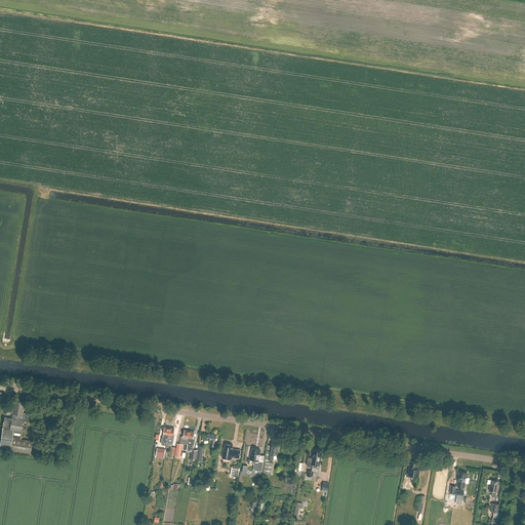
[(31,413),(23,412),(25,401),(14,400),(12,412),(13,412),(16,413),(15,418),(13,418),(11,417),(10,430),(2,429),(0,442),(0,449),(31,453),(32,441),(21,439),(22,431),(26,431),(27,426),(23,426),(24,419),(30,419),(31,413)]
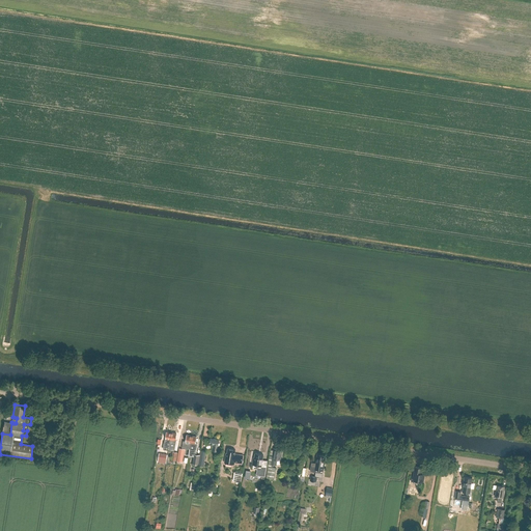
[(184,441),(183,447),(188,448),(190,449),(192,436),(187,435),(186,441),(184,441)]
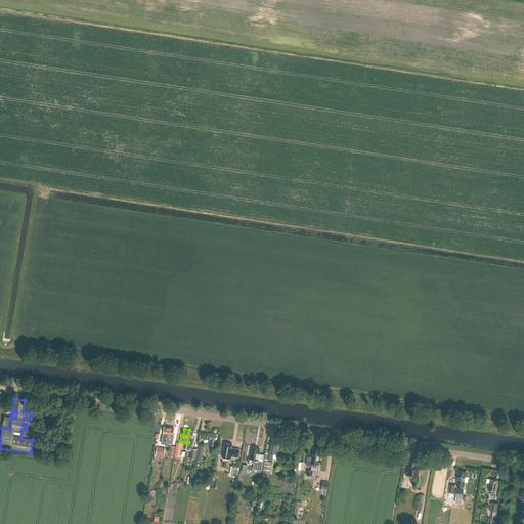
[(193,437),(194,431),(189,430),(187,443),(185,442),(184,448),(191,449),(190,456),(195,457),(198,449),(193,448),(193,447),(194,437),(193,437)]
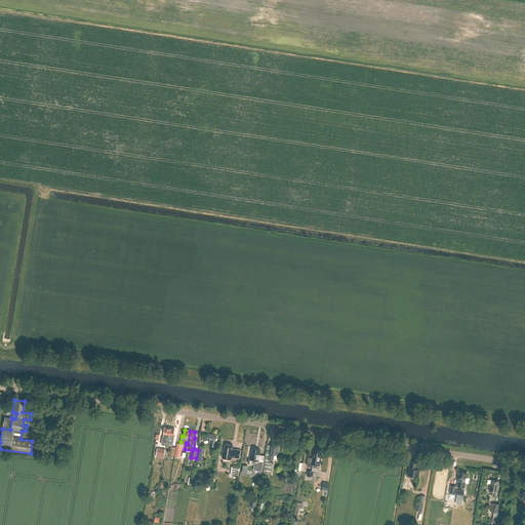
[(216,441),(215,441),(216,435),(208,434),(207,440),(211,441),(211,442),(210,442),(209,445),(216,446),(216,441)]
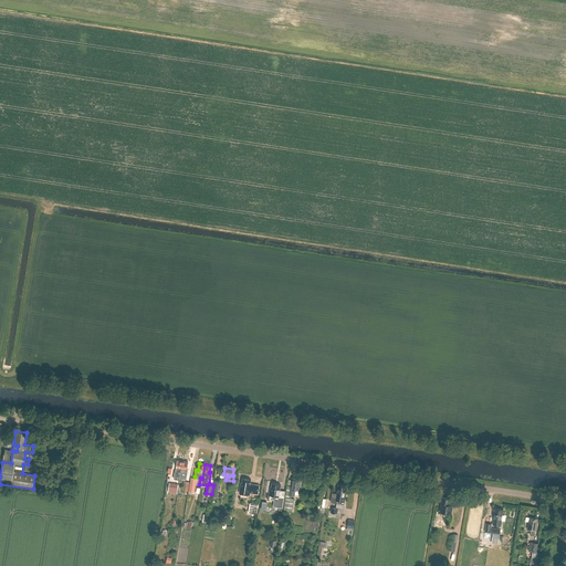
[(258,494),(259,485),(260,485),(250,483),(251,479),(243,478),(242,483),(241,483),(239,493),(250,494),(250,492),(258,494)]
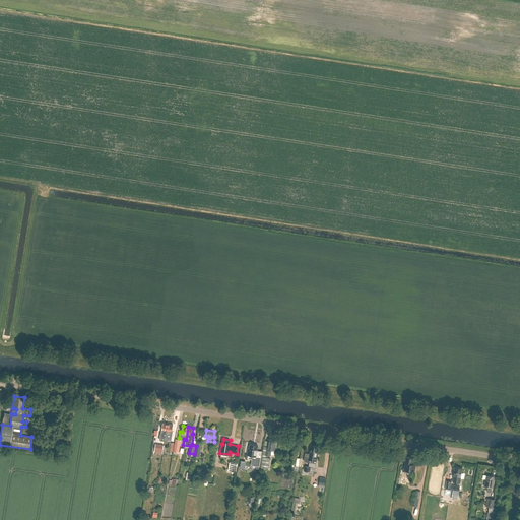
[(271,450),(274,450),(275,445),(274,444),(275,440),(268,439),(267,447),(263,446),(261,457),(262,457),(261,468),(268,469),(270,458),(267,458),(267,455),(270,455),(271,450)]
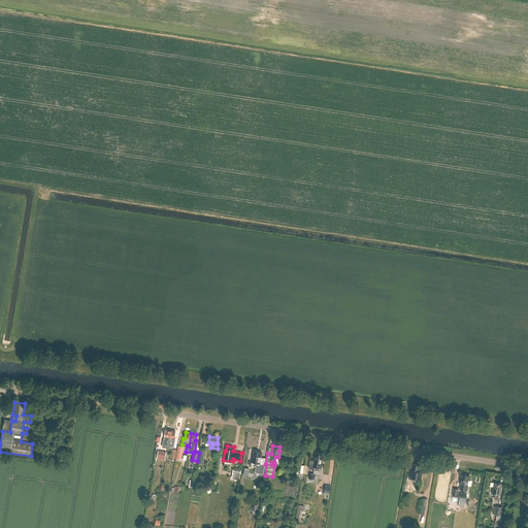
[(165,458),(166,452),(158,450),(157,456),(157,460),(165,461),(165,458)]
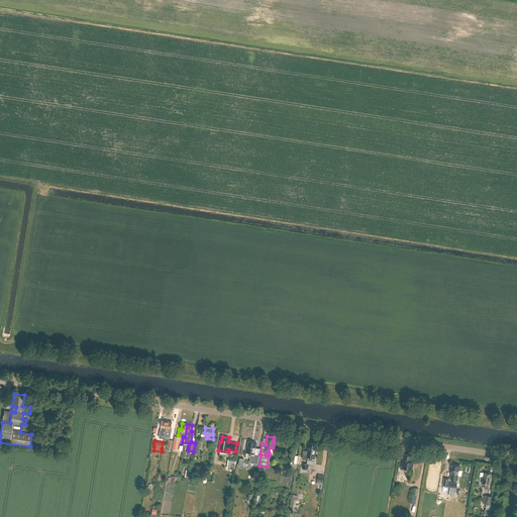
[(256,442),(248,441),(247,445),(246,445),(245,451),(252,452),(251,461),(255,461),(255,462),(259,463),(260,453),(254,453),(256,442)]
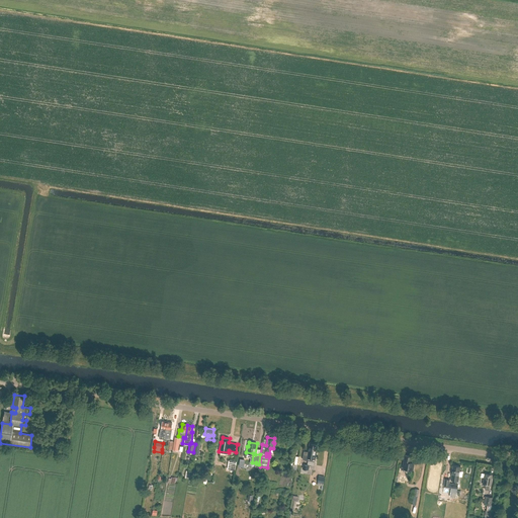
[(317,448),(316,448),(316,444),(310,443),(309,451),(305,451),(304,459),(311,460),(312,458),(316,458),(317,448)]
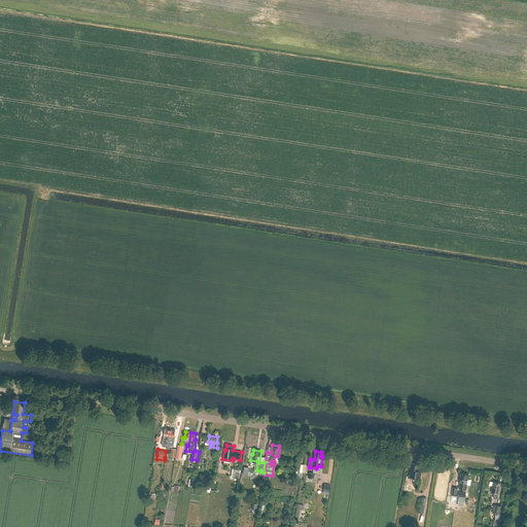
[(416,480),(417,478),(420,479),(421,470),(418,470),(419,464),(412,463),(410,475),(409,475),(408,478),(416,480)]
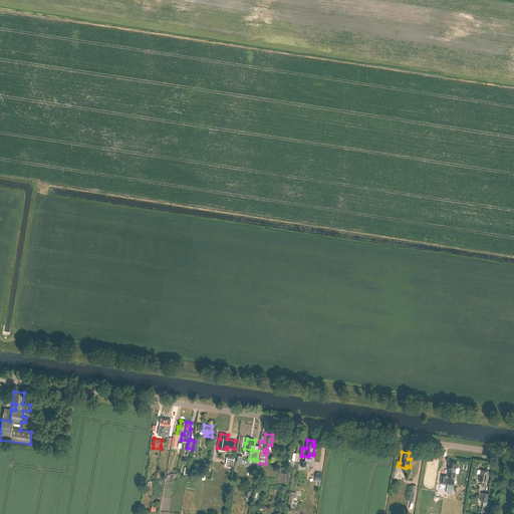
[(227,457),(226,465),(234,466),(235,458),(227,457)]
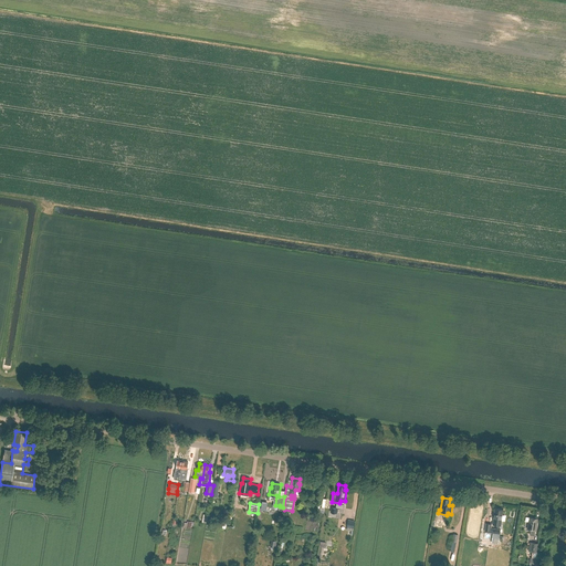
[(495,509),(493,524),(501,526),(503,510),(495,509)]
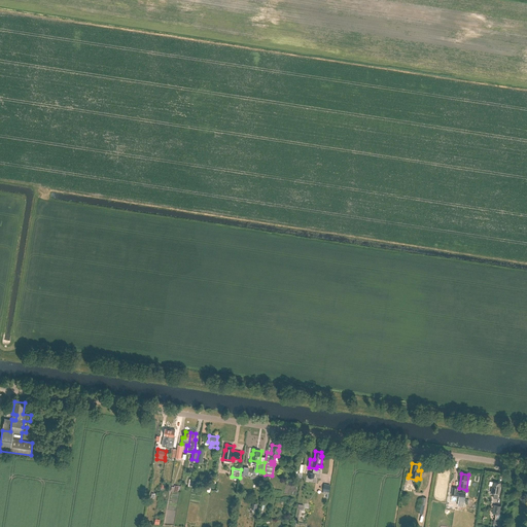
[(499,493),(499,494),(500,489),(499,489),(500,483),(494,482),(493,486),(492,486),(492,493),(494,493),(494,498),(498,498),(499,493)]
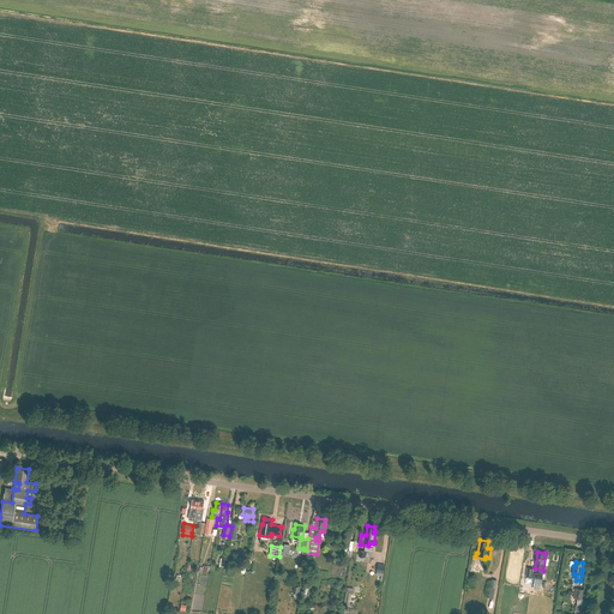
[(547,575),(536,573),(534,583),(541,584),(542,579),(546,579),(547,575)]
